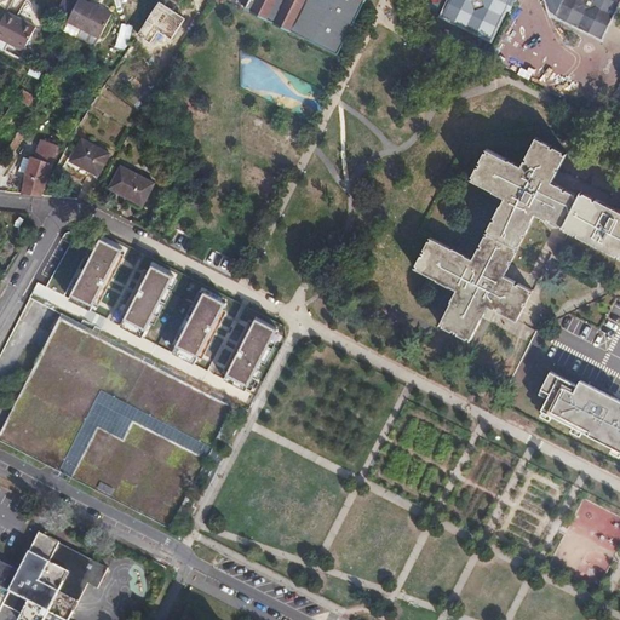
[(113,15),(84,0),(78,0),(70,16),(68,22),(101,38),(113,15)]
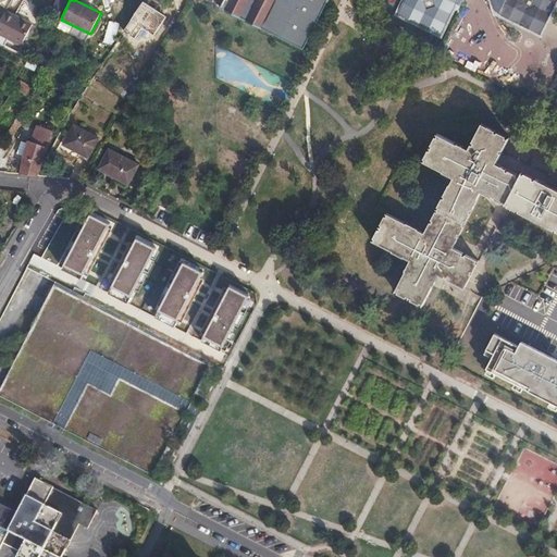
[(224,0),(221,8),(304,49),(327,0),(224,0)]
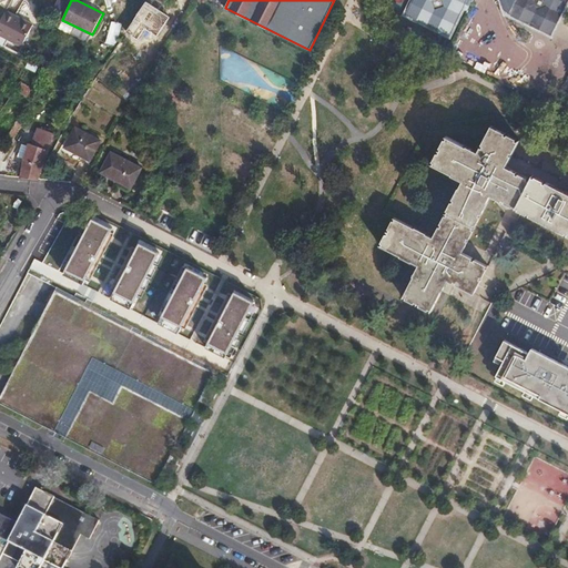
[(567,0),(414,0),(407,14),(449,34),(466,0),(505,0),(509,14),(550,34),(567,0)]
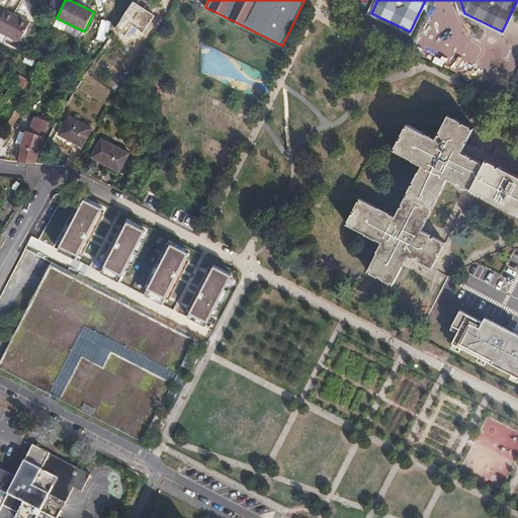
[(456,0),(459,10),(464,13),(460,0),(456,0)]
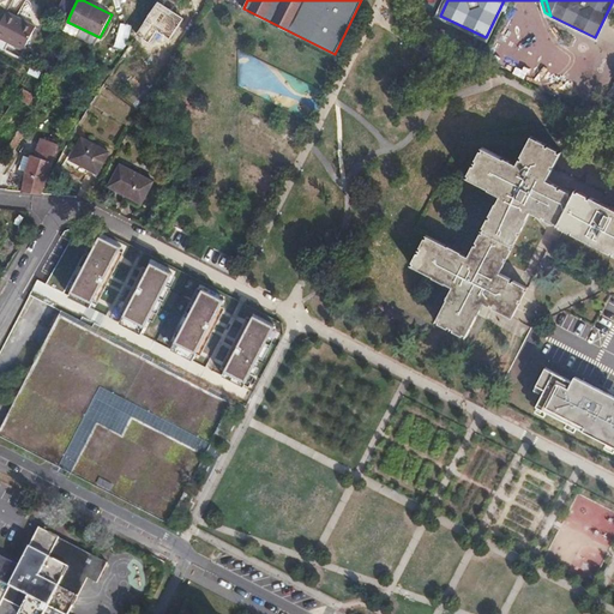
[(6,11),(0,24),(0,38),(24,50),(36,26),(6,11)]
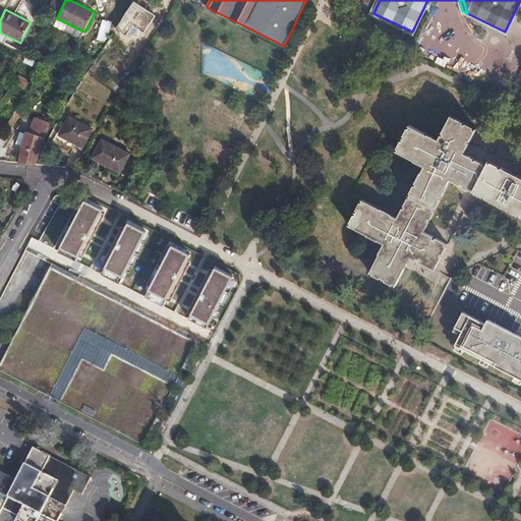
[(42,64),(47,54),(37,49),(32,59),(42,64)]
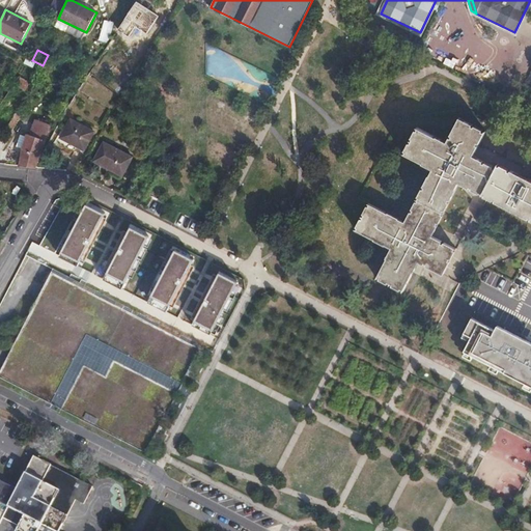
[(21,77),(17,85),(26,90),(30,83),(21,77)]
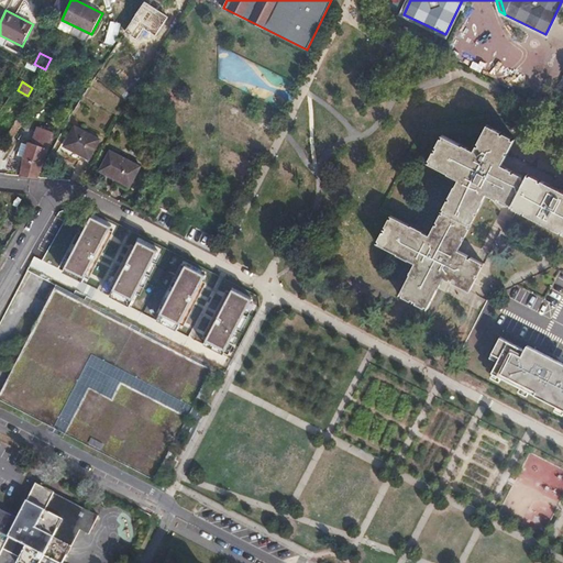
[(17,119),(8,133),(12,136),(21,122),(17,119)]
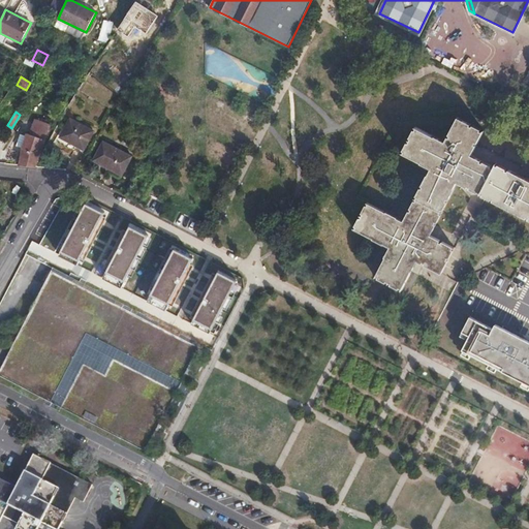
[(70,118),(60,137),(84,151),(94,131),(70,118)]
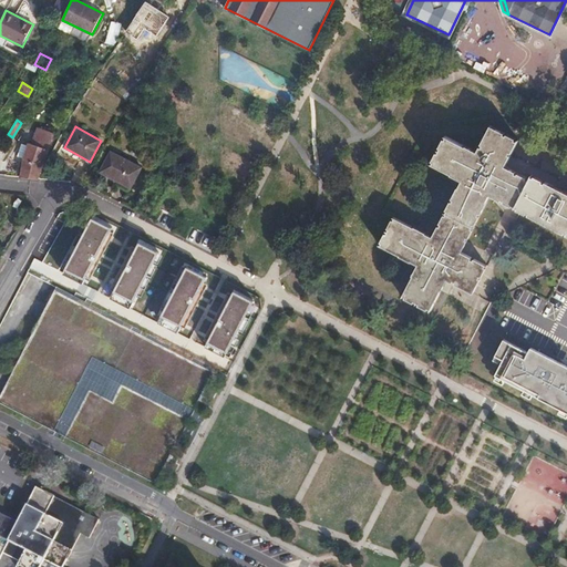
[(135,127),(126,132),(131,142),(141,137),(135,127)]
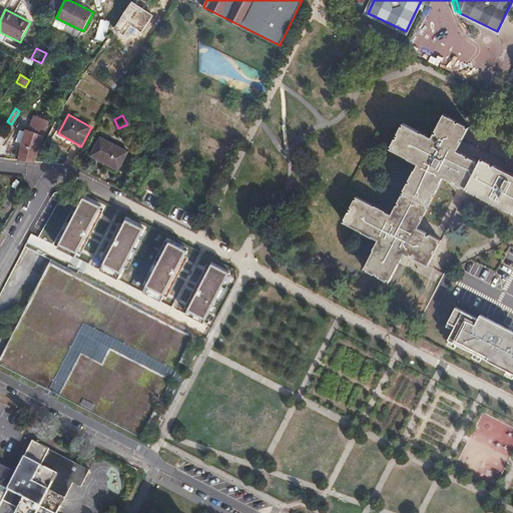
[(356,196),(343,222),(378,240),(373,250),(374,250),(364,270),(390,283),(399,264),(400,264),(405,253),(432,272),(443,246),(419,233),(445,186),(448,184),(444,177),(512,216),(512,180),(485,165),(480,166),(461,155),(473,135),(445,115),(432,143),(422,132),(422,133),(403,123),(390,148),(409,158),(408,159),(418,164),(415,170),(415,169),(391,214),(386,211),(375,206),(356,196)]
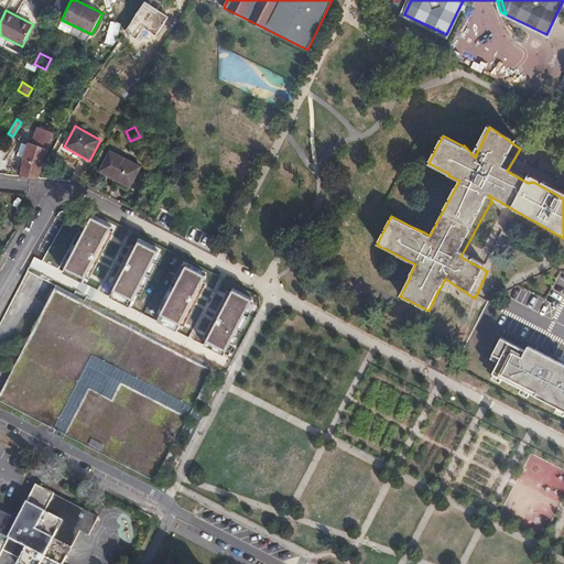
[(20,176),(38,179),(54,133),(39,128),(33,144),(29,143),(29,144),(24,158),(20,176)]
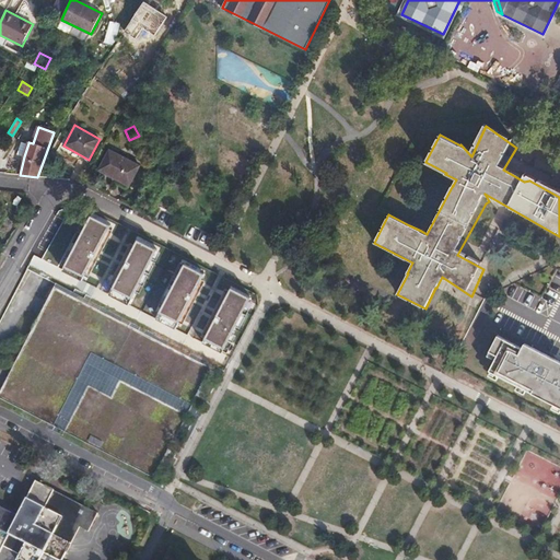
[(24,156),(28,143),(21,141),(16,154),(24,156)]
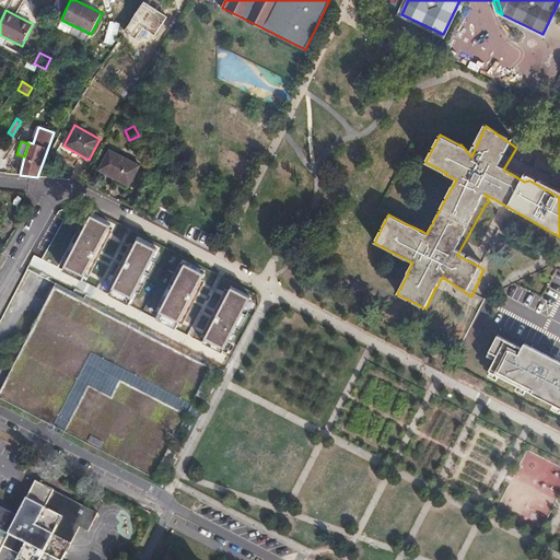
[(109,150),(98,171),(129,186),(140,165),(109,150)]
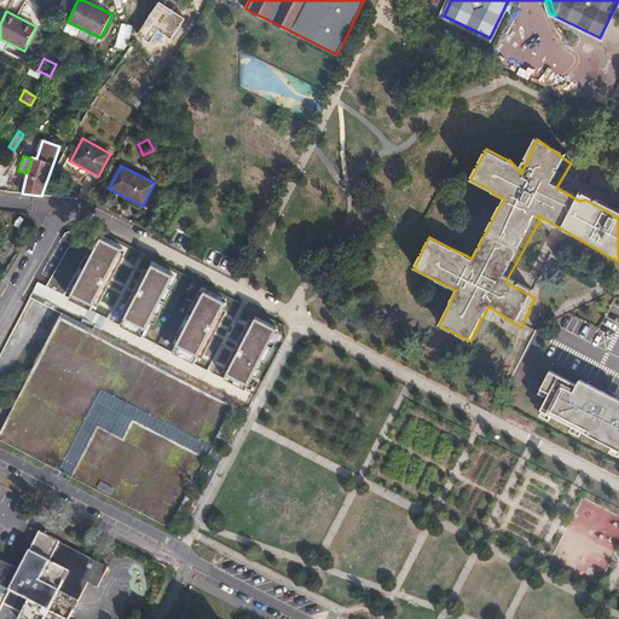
[(122,250),(99,238),(70,293),(93,306),(122,250)]
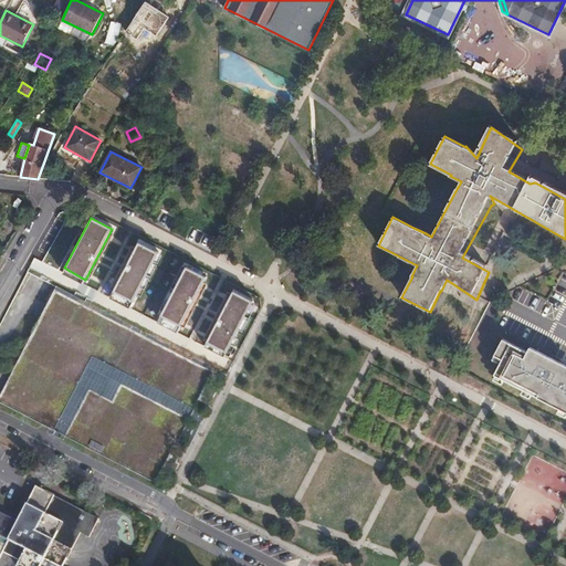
[(157,252),(136,242),(112,293),(132,303),(157,252)]
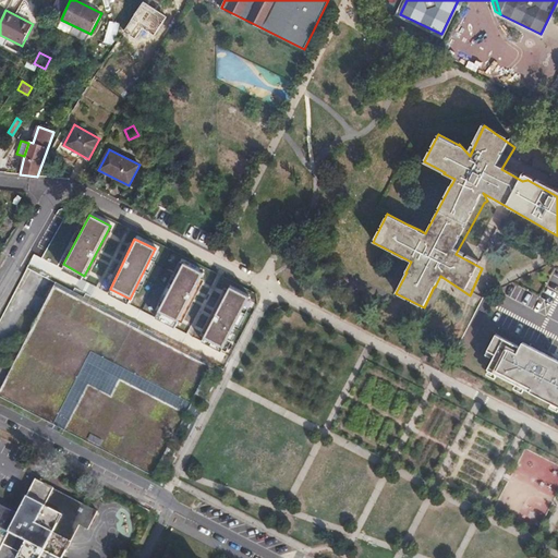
[(202,274),(182,264),(158,311),(177,323),(202,274)]
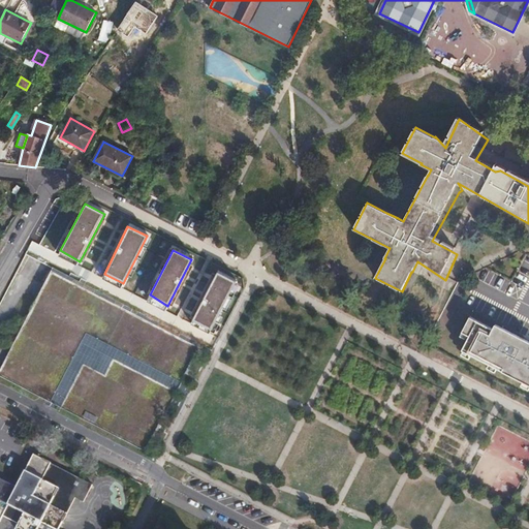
[(98,290),(74,279),(49,266),(0,368),(0,376),(153,462),(184,402),(213,349),(211,348),(125,304),(98,290)]
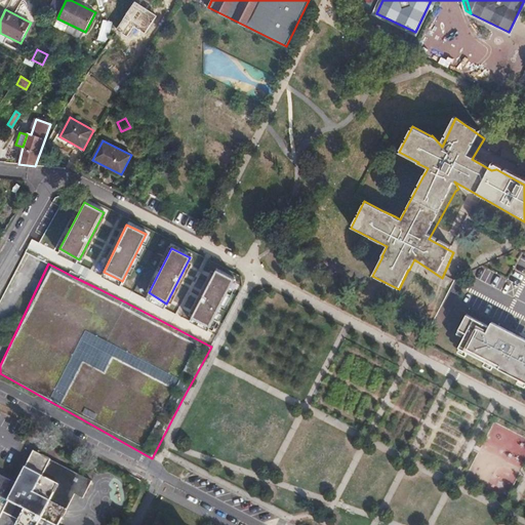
[(234,278),(215,269),(190,321),(208,329),(234,278)]
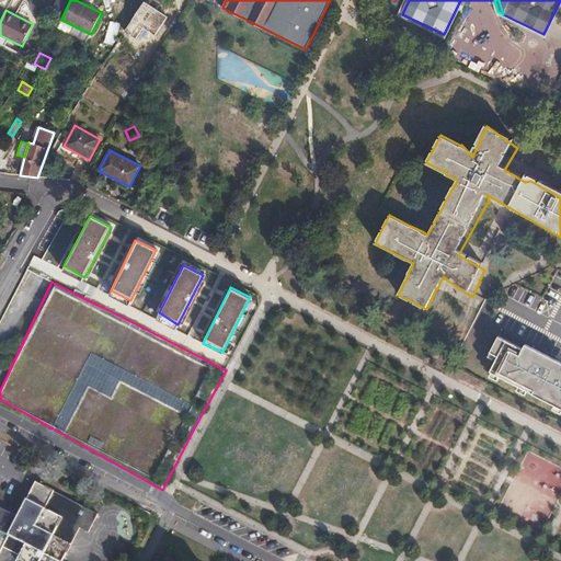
[(525,348),(499,336),(488,356),(494,364),(490,373),(490,380),(560,415),(560,363),(550,357),(526,344),(525,348)]
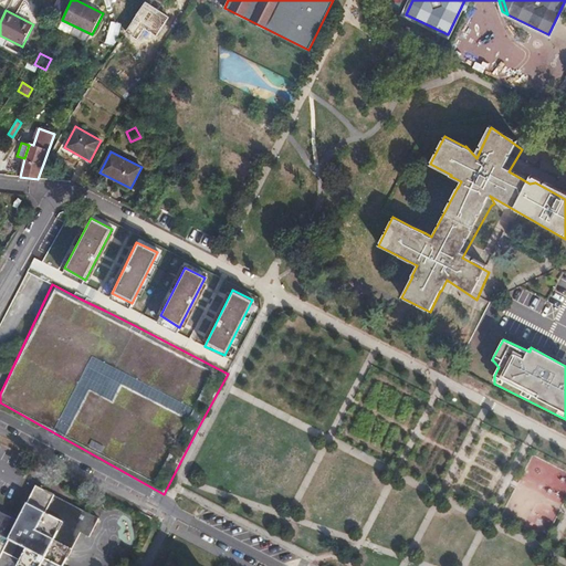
[(0,557),(3,552),(20,561),(17,565),(63,565),(81,533),(90,537),(100,519),(37,486),(18,522),(0,512),(0,557)]
